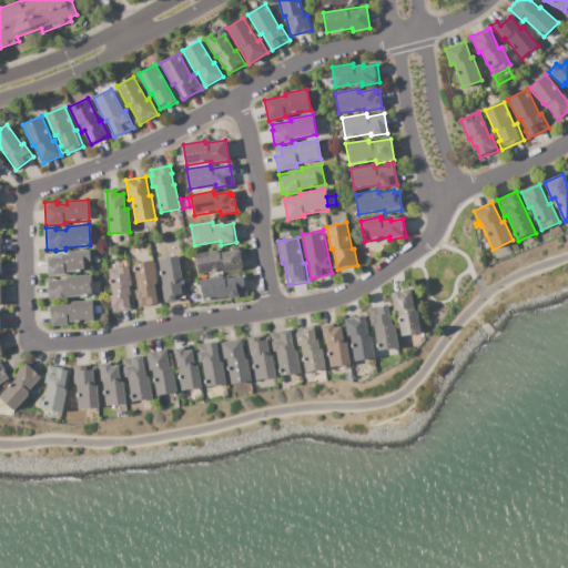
[(49,257),(61,256),(60,254),(70,253),(70,251),(90,250),(91,271),(67,272),(67,275),(52,275),(52,270),(51,270),(51,267),(50,267),(49,257)]
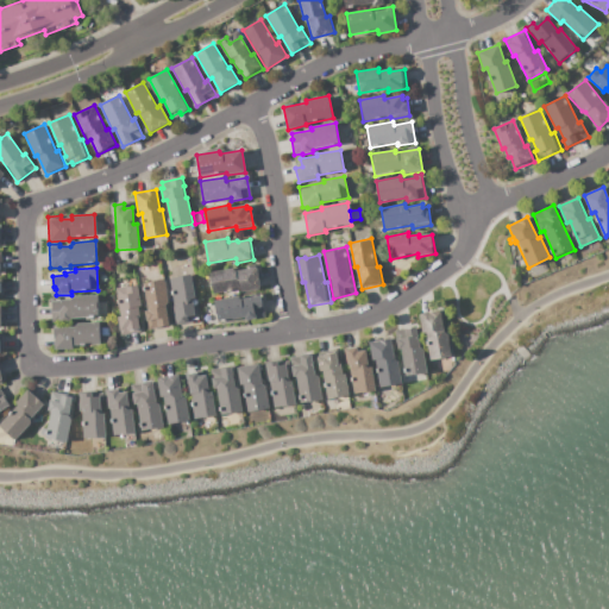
[(209,272),(234,268),(234,271),(256,268),(259,289),(242,293),(242,289),(213,294),(209,272)]
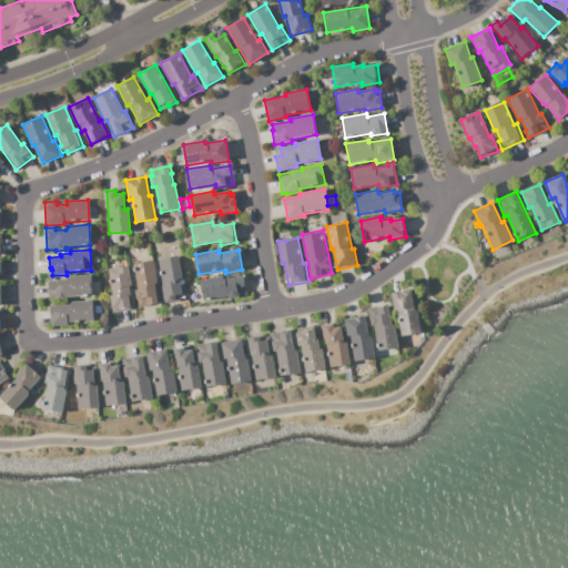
[(158,260),(179,256),(182,279),(179,279),(182,296),(179,297),(180,300),(165,302),(162,285),(163,285),(158,260)]
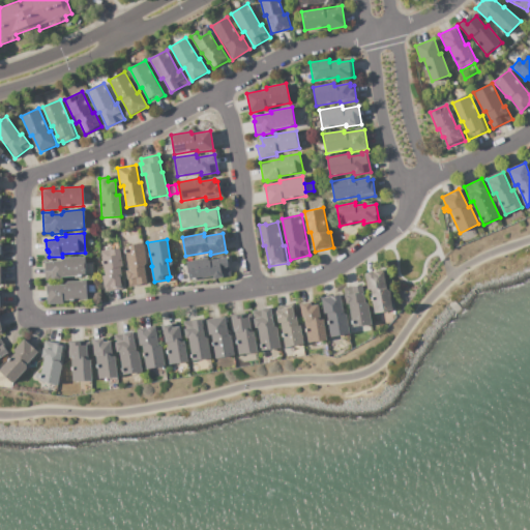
[(124,246),(144,243),(147,263),(144,264),(146,277),(149,276),(149,282),(148,282),(148,284),(130,286),(129,278),(128,280),(126,270),(128,269),(124,246)]
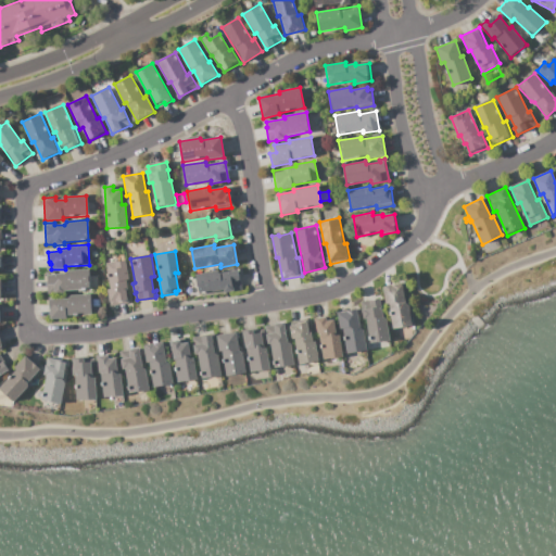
[(125,261),(129,280),(126,280),(128,302),(111,305),(108,289),(110,289),(105,264),(125,261)]
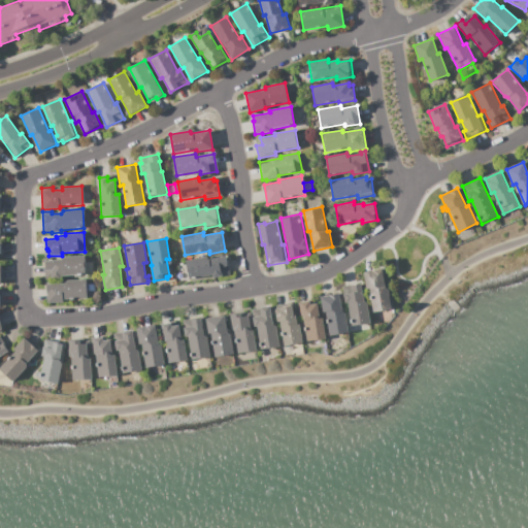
[(44,261),(62,259),(62,257),(84,256),(84,262),(92,262),(93,274),(85,274),(62,276),(62,279),(52,279),(51,270),(45,270),(44,261)]
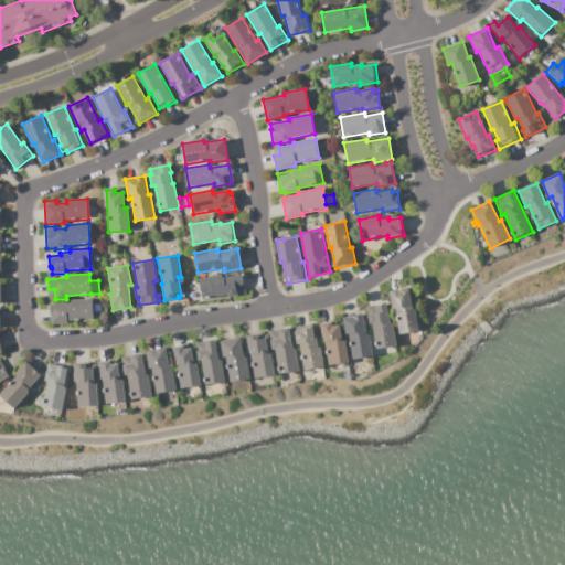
[(199,279),(224,276),(224,277),(242,274),(245,295),(226,298),(225,295),(202,299),(199,279)]
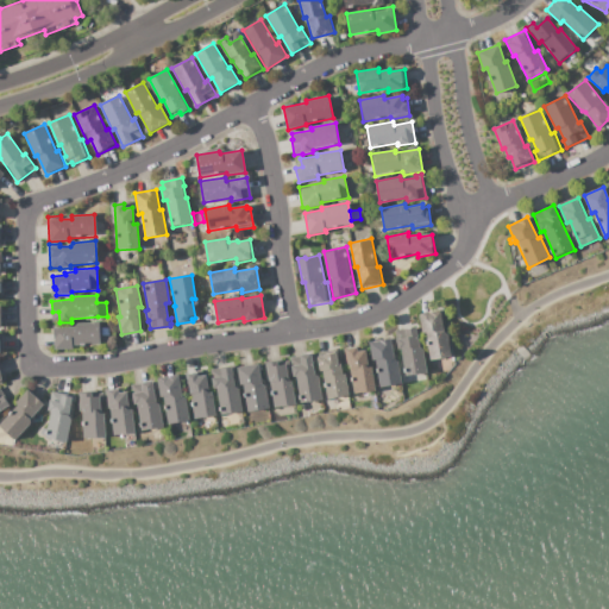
[(419,314),(440,311),(444,330),(449,328),(454,358),(431,362),(426,333),(422,334),(419,314)]
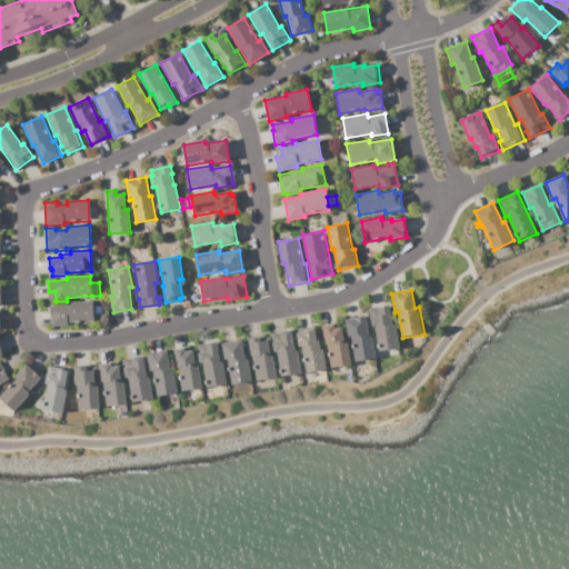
[(52,326),(51,306),(70,305),(70,302),(93,301),(95,321),(70,323),(70,325),(52,326)]
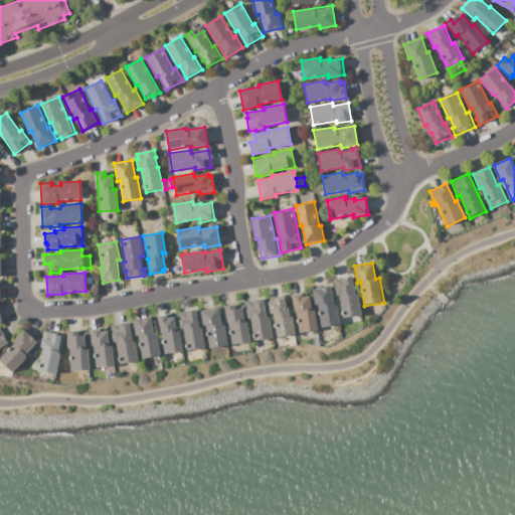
[(352,277),(355,294),(358,294),(362,317),(343,320),(339,295),(337,296),(335,280),(352,277)]
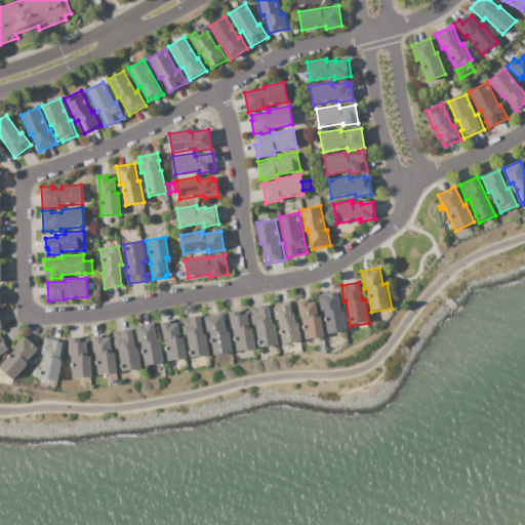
[(319,295),(336,292),(339,309),(342,308),(347,333),(328,336),(324,310),(321,310),(319,295)]
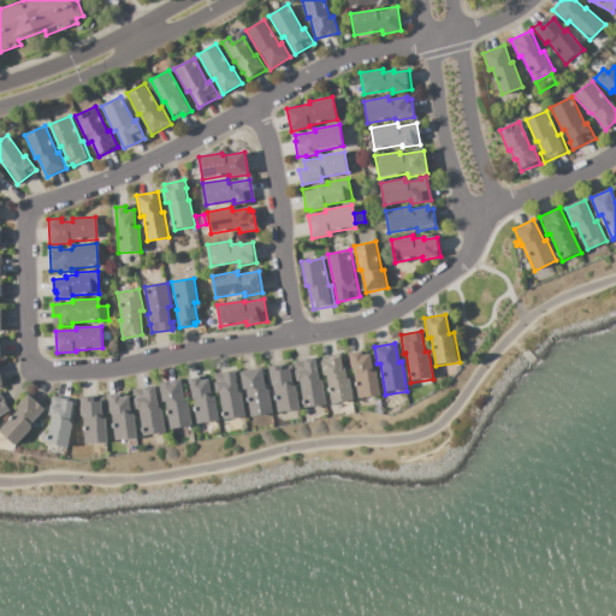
[(350,353),(361,351),(362,355),(369,354),(373,371),(375,371),(380,397),(371,398),(372,401),(366,402),(366,400),(359,401),(350,353)]
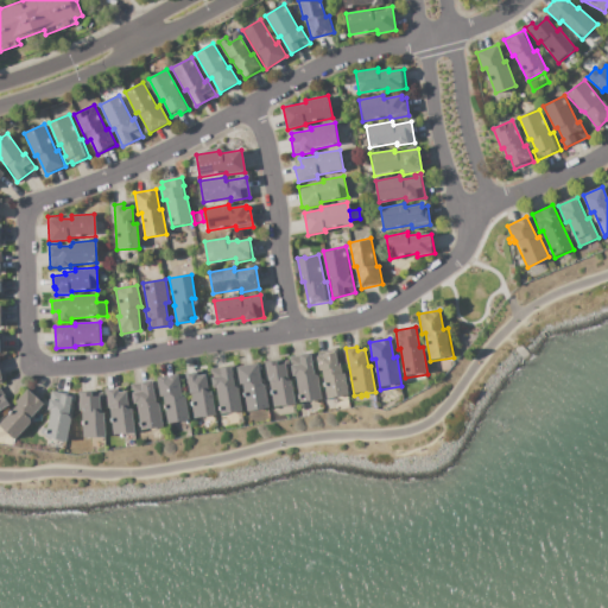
[(317,358),(323,356),(323,354),(336,352),(337,360),(340,360),(342,373),(346,373),(349,397),(325,400),(317,358)]
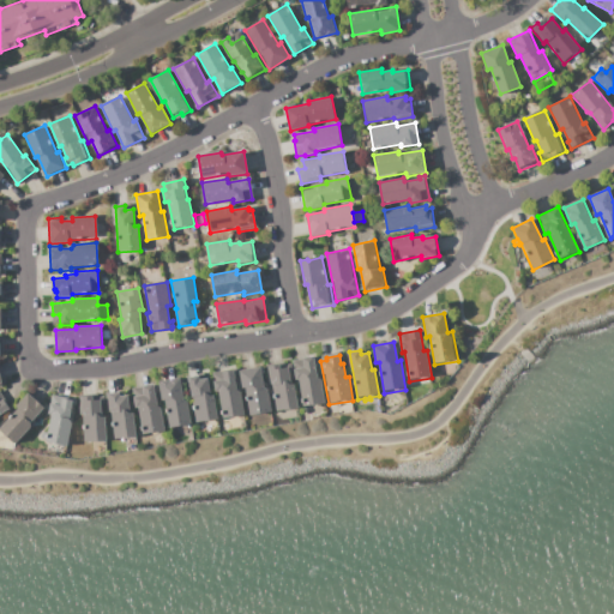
[(293,360),(315,356),(319,379),(321,378),(326,404),(305,408),(300,381),(296,381),(293,360)]
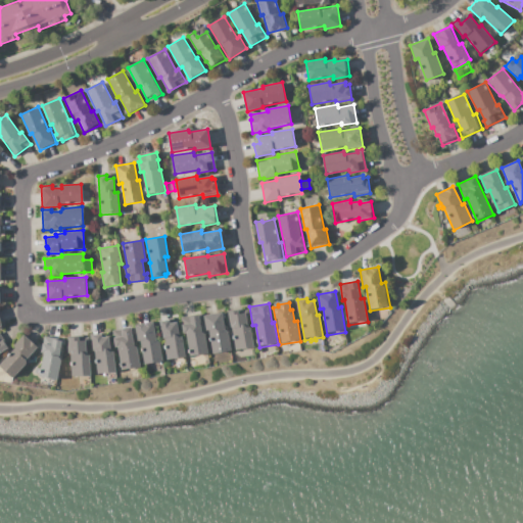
[(229,312),(247,308),(248,316),(246,316),(248,327),(250,326),(254,348),(236,351),(229,312)]
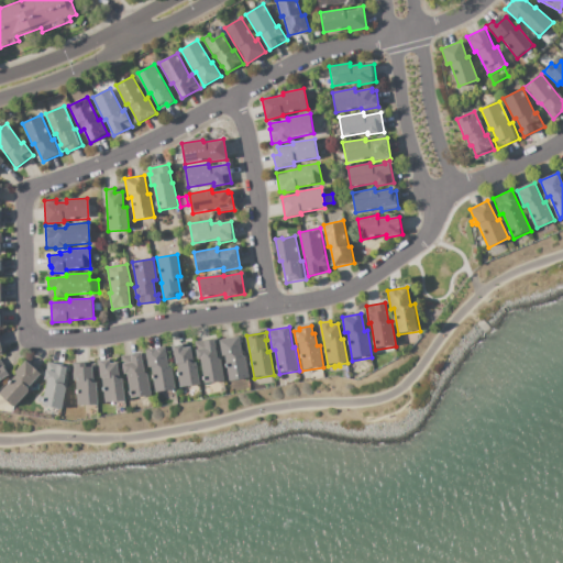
[(220,339),(240,335),(243,353),(245,353),(250,378),(231,382),(227,356),(223,356),(220,339)]
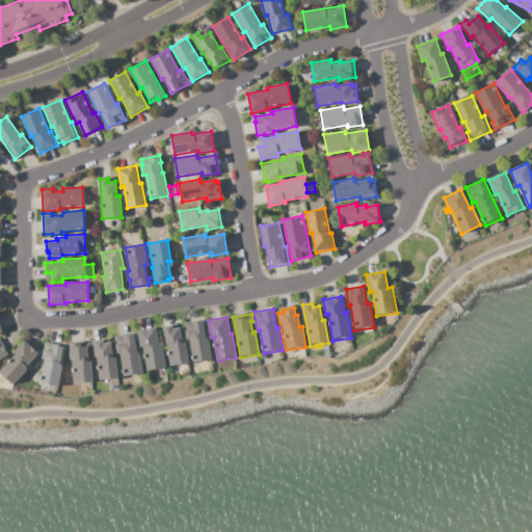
[(204,320),(212,361),(194,364),(189,339),(187,340),(184,324),(204,320)]
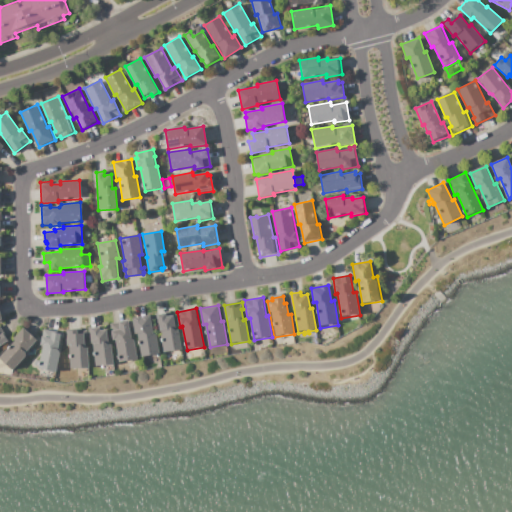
[(157,314),(167,313),(167,316),(174,315),(176,330),(178,329),(181,350),(163,353),(157,314)]
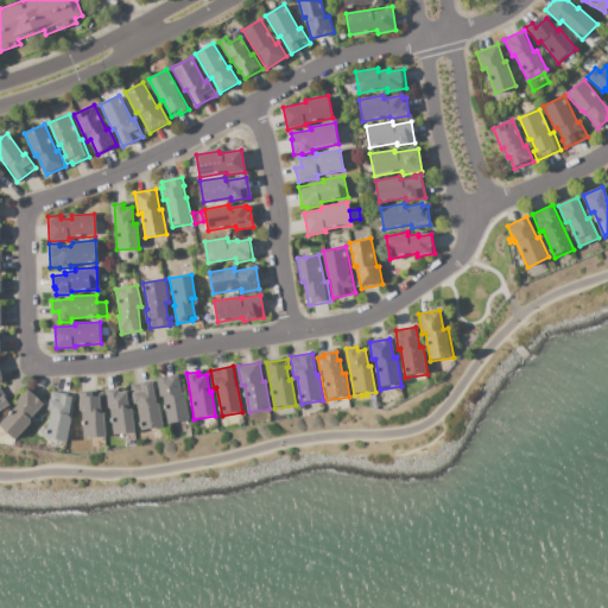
[(158,378),(178,374),(182,397),(185,397),(189,422),(169,425),(164,397),(160,397),(158,378)]
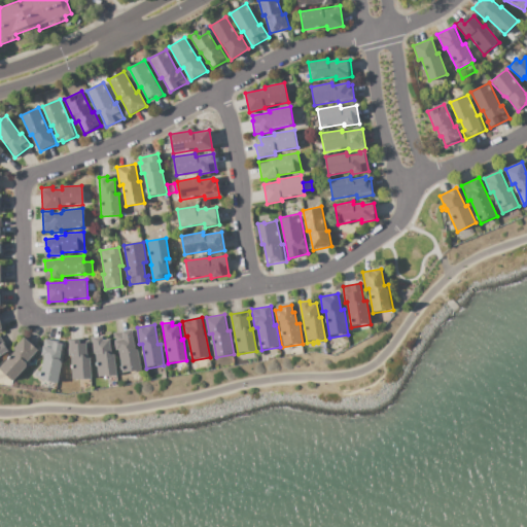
[(124,330),(132,328),(135,347),(137,347),(141,371),(124,374),(119,350),(116,351),(113,334),(124,331),(124,330)]
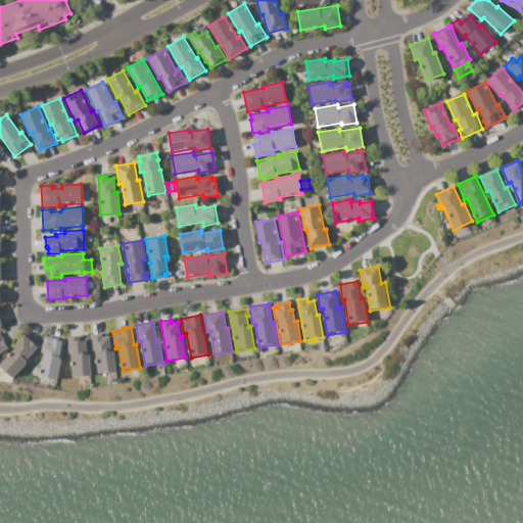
[(92,335),(101,333),(102,337),(108,336),(110,350),(113,350),(116,371),(98,374),(92,335)]
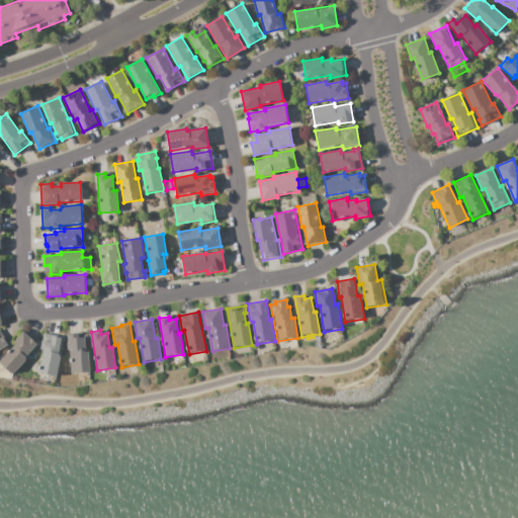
[(0,331),(8,344),(0,349),(0,331)]
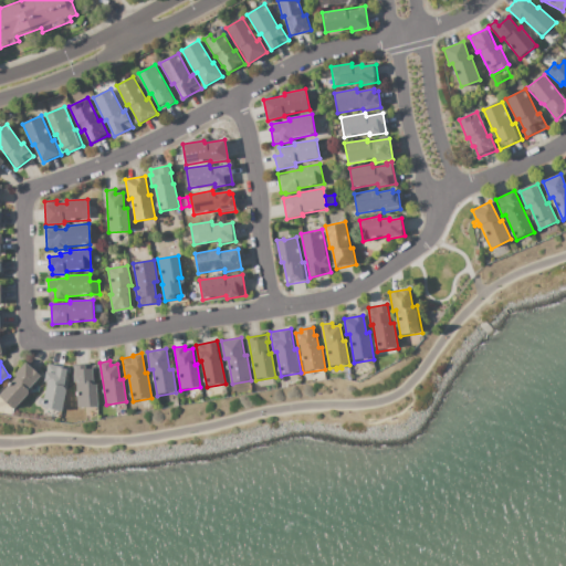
[(0,391),(25,363),(41,377),(38,381),(37,380),(31,386),(32,387),(14,408),(0,396),(0,391)]
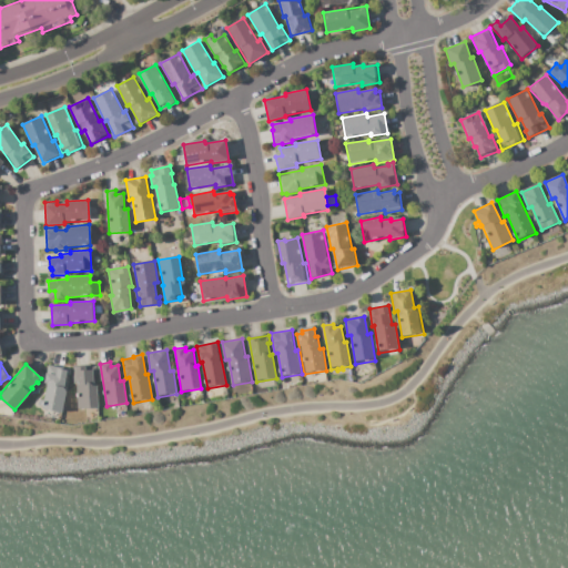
[(75,366),(98,365),(99,374),(95,374),(95,384),(99,383),(100,407),(78,408),(75,366)]
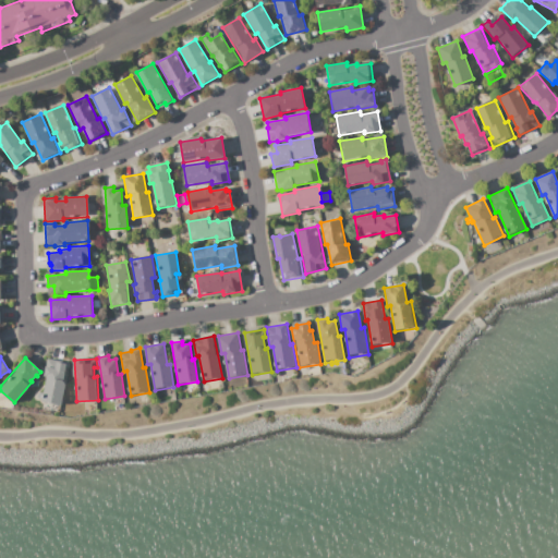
[(47,360),(56,362),(57,361),(71,364),(70,370),(67,370),(64,380),(68,380),(62,407),(41,402),(47,377),(44,376),(47,360)]
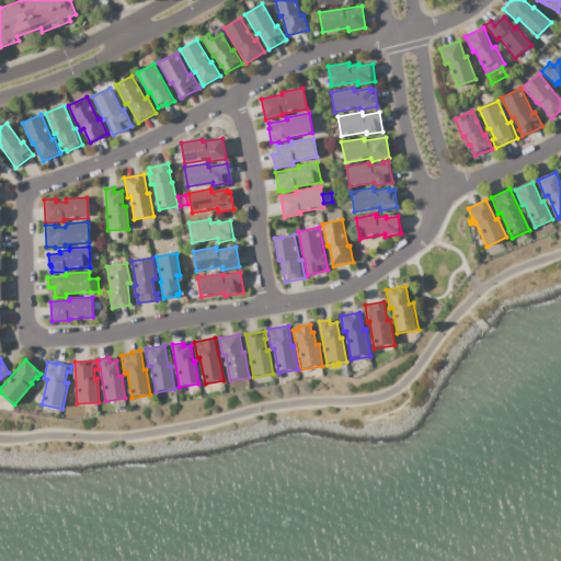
All buildings are outlined.
